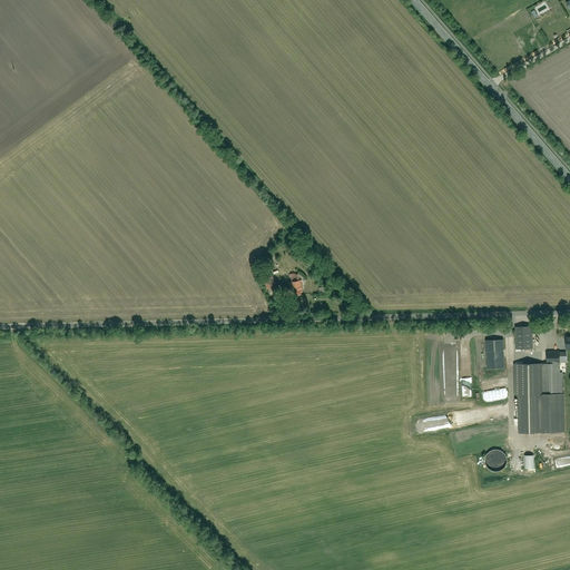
[(291,282),(292,297),(301,296),(300,281),(291,282)]
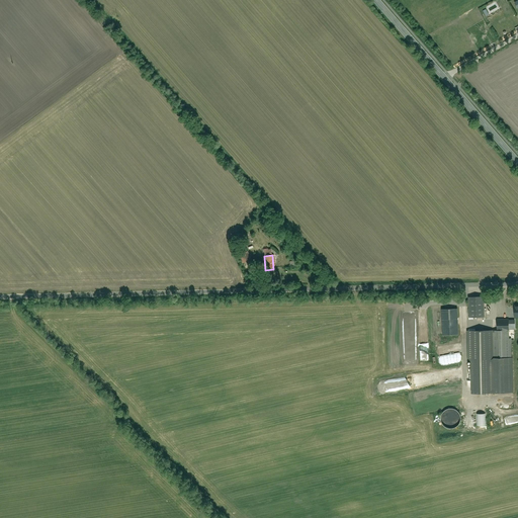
[(469,297),(469,317),(484,317),(483,296),(469,297)]
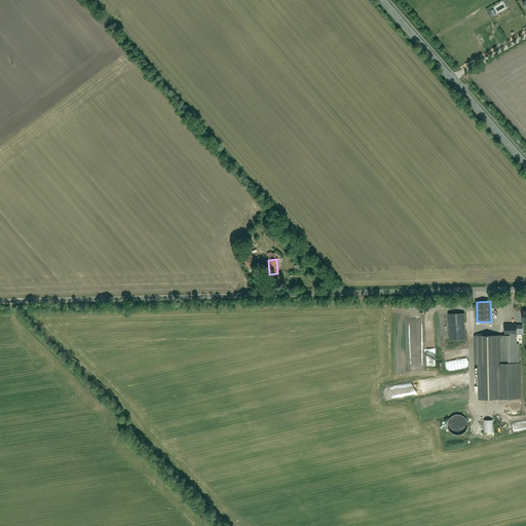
[(449,314),(450,340),(465,339),(464,313),(449,314)]
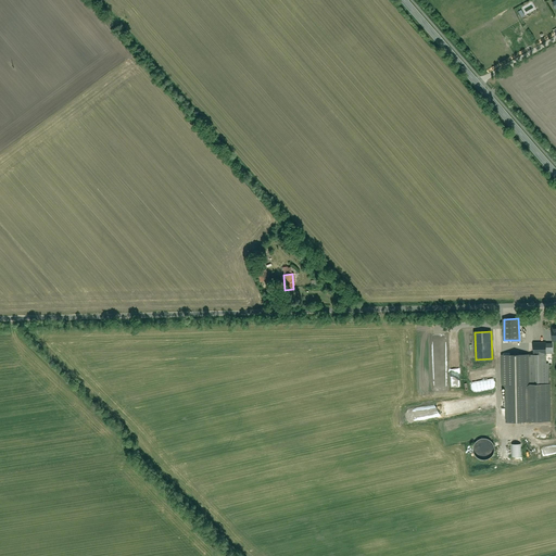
[(507,386),(508,422),(551,421),(550,384),(548,364),(546,364),(546,353),(546,344),(546,342),(533,343),(533,354),(502,355),(503,386),(507,386)]
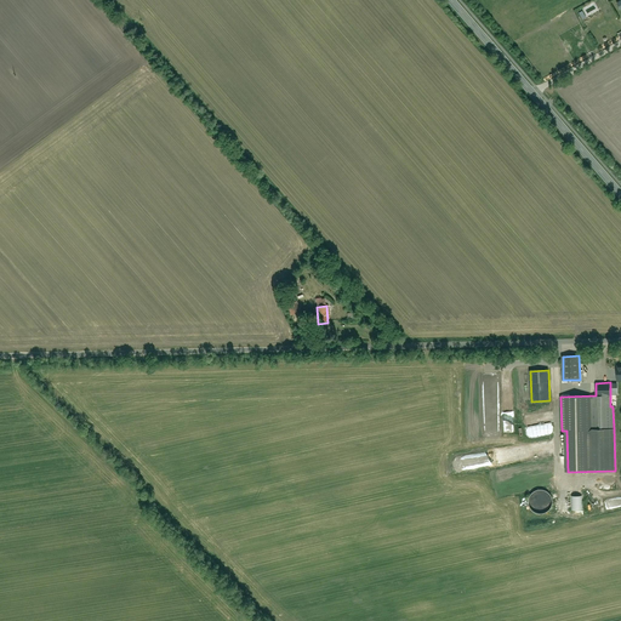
[(620,383),(610,385),(610,394),(620,394),(620,383)]
